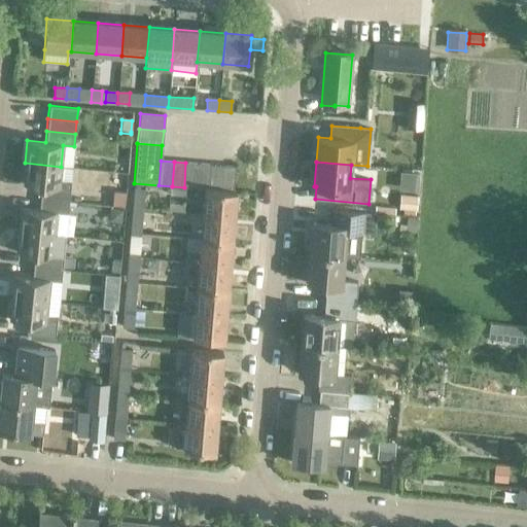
[(25,163),(23,185),(41,186),(40,199),(68,202),(70,180),(72,168),(61,167),(25,163)]
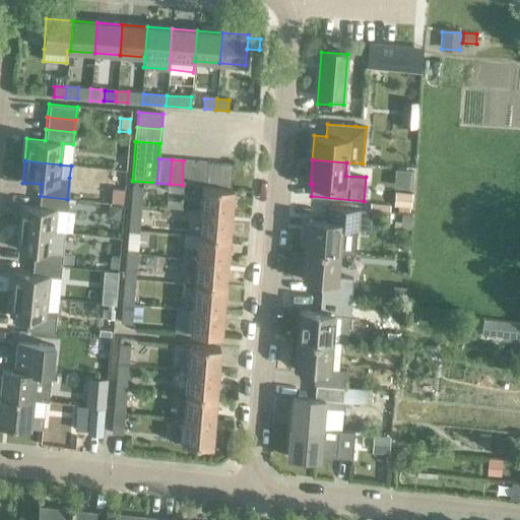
[(183,160),(182,185),(194,186),(195,161),(183,160)]
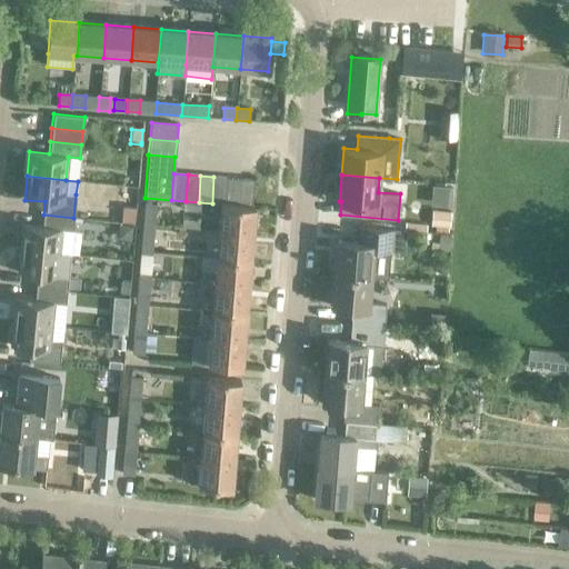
[(213,177),(212,203),(221,205),(225,205),(227,178),(213,177)]
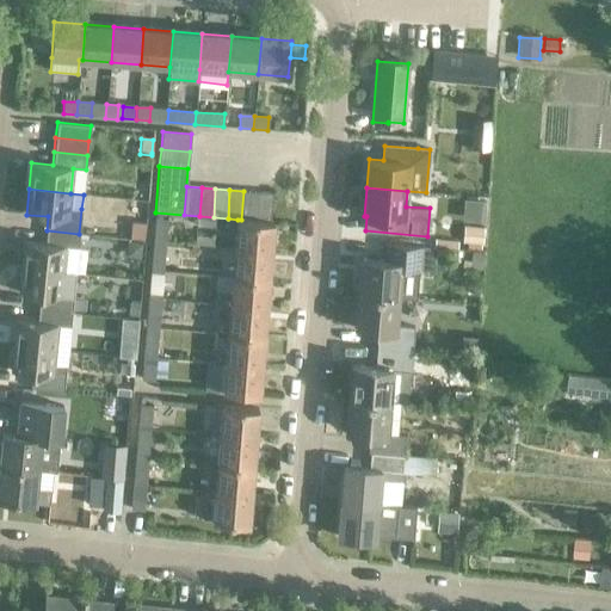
[(244,191),(241,220),(255,221),(258,192),(244,191)]
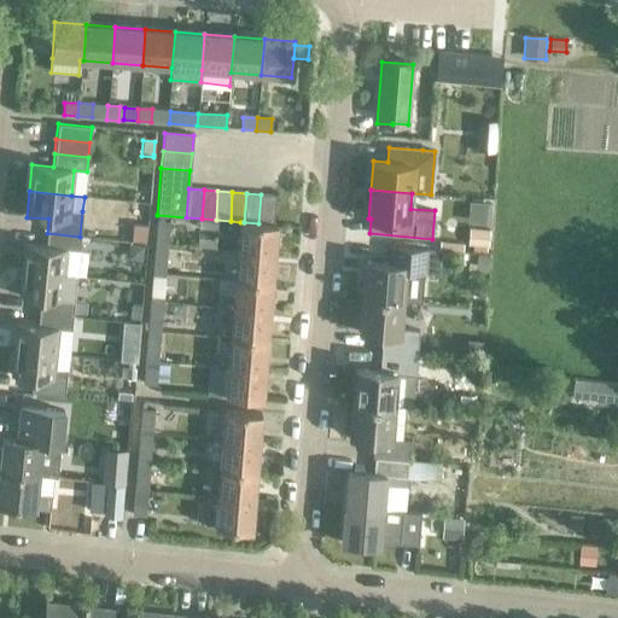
[(275,196),(261,194),(258,223),(273,225),(275,196)]
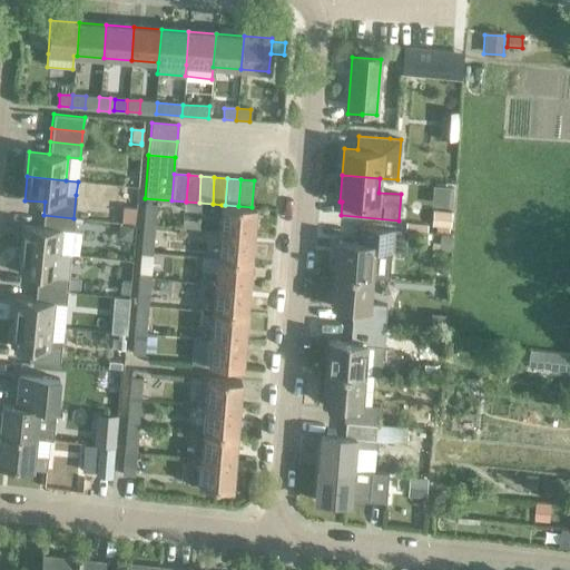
[(143,226),(154,227),(156,205),(145,204),(143,226)]
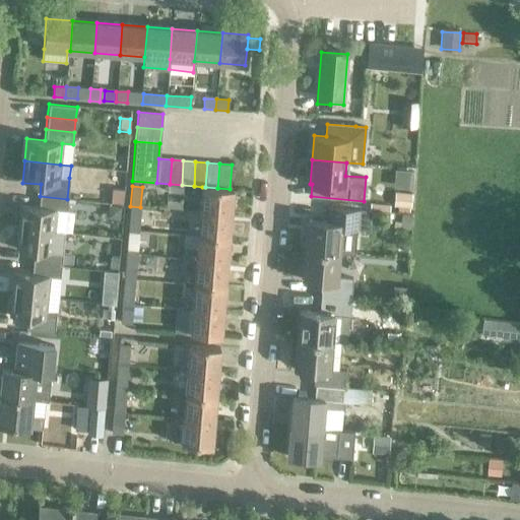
[(202,187),(200,211),(231,214),(233,189),(230,189),(217,188),(205,187),(202,187)]
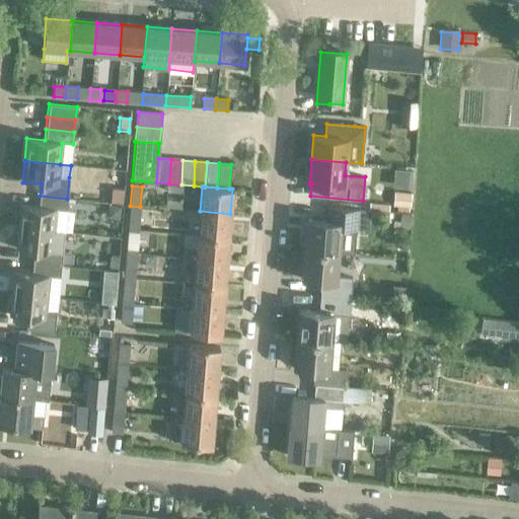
[(112,190),(110,203),(123,204),(124,191),(112,190)]
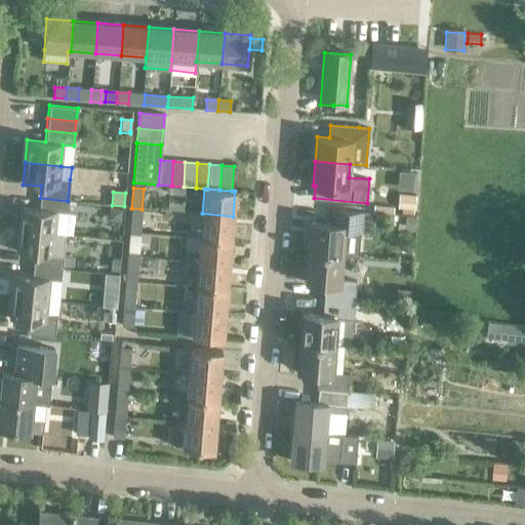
[(399,194),(398,208),(414,209),(415,195),(399,194)]
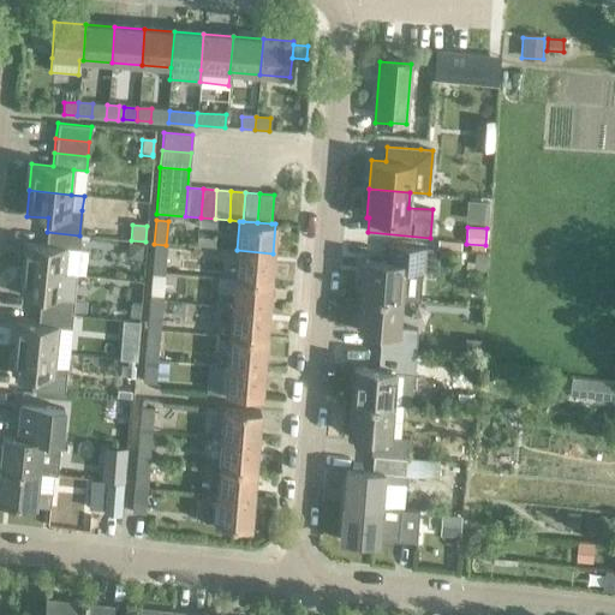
[(24,243),(22,269),(63,273),(76,275),(78,250),(79,236),(47,232),(45,245),(24,243)]
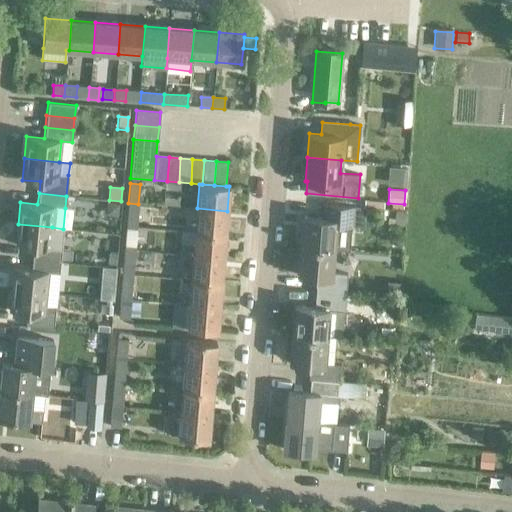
[(138,204),(128,203),(127,223),(137,224),(138,204)]
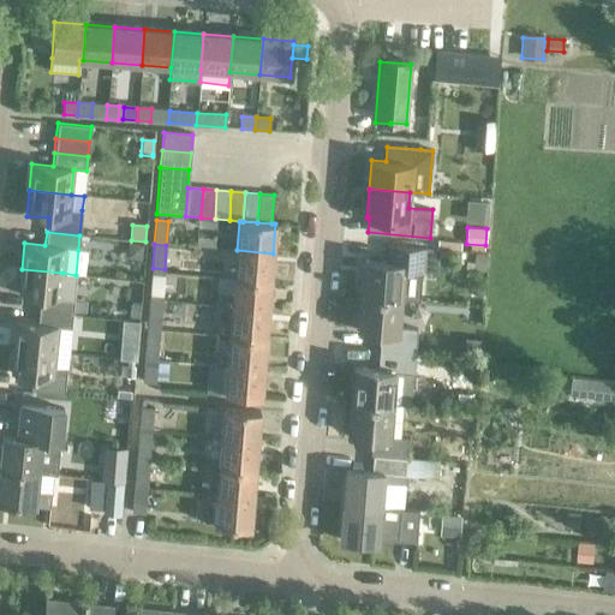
[(363,260),(360,297),(401,300),(404,270),(422,272),(424,248),(388,244),(387,262),(363,260)]
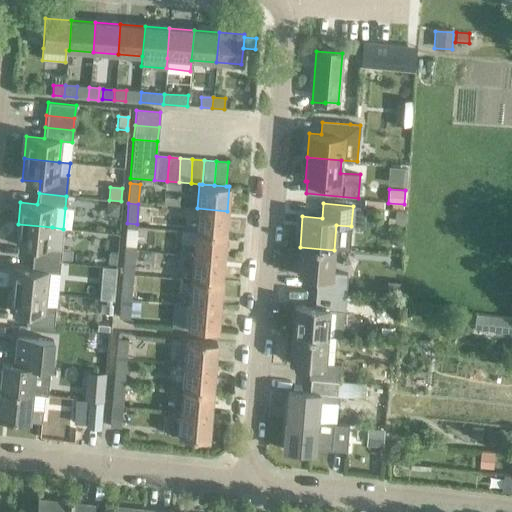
[(106,204),(105,216),(117,218),(118,206),(106,204)]
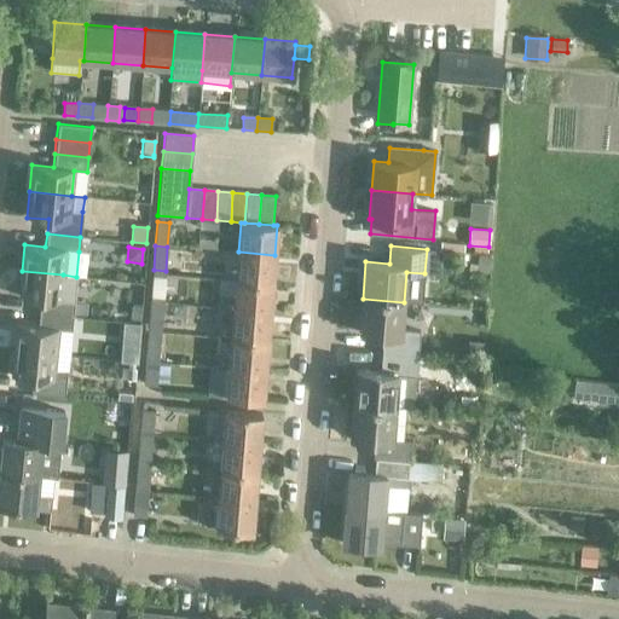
[(238,252),(236,281),(272,284),(275,255),(238,252)]
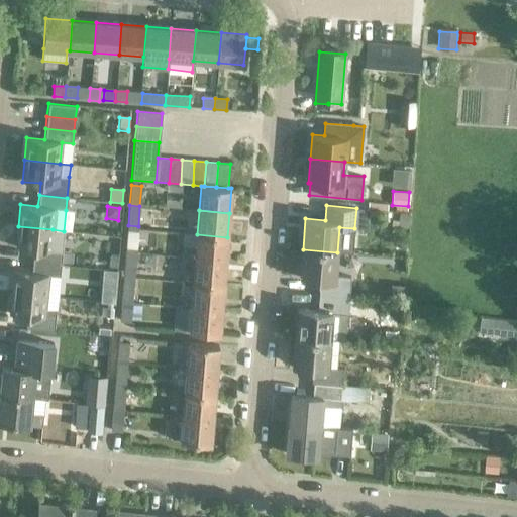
[(399,212),(398,225),(409,226),(409,213),(399,212)]
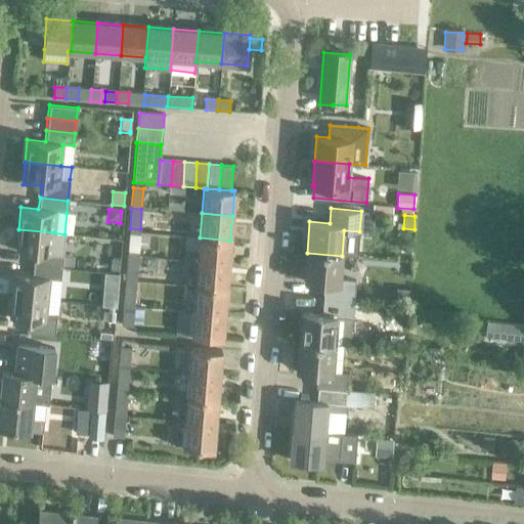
[(53,232),(18,229),(15,251),(34,253),(33,265),(61,267),(62,255),(51,254),(53,232)]
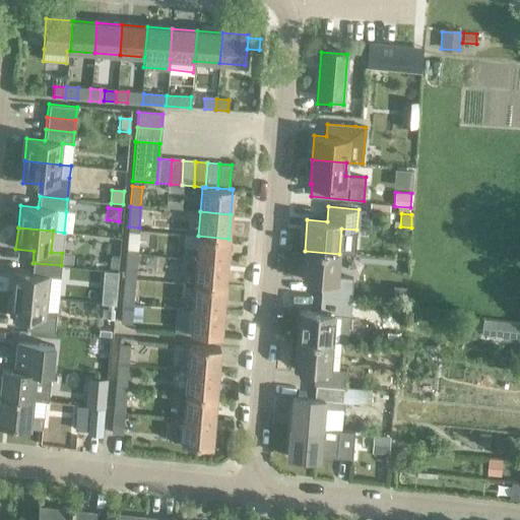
[(128,235),(126,255),(136,256),(138,236),(128,235)]
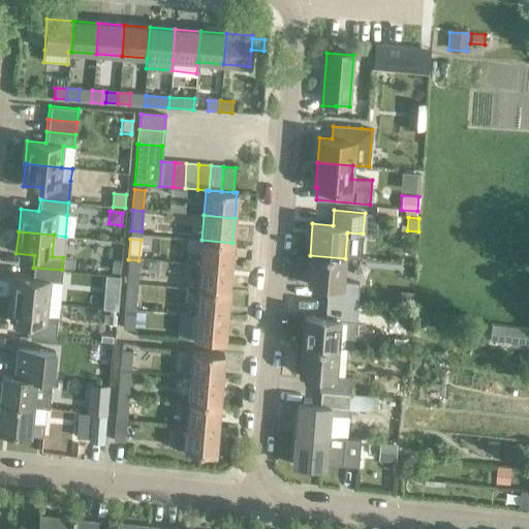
[(232,243),(201,240),(200,252),(186,251),(185,263),(199,265),(230,267),(232,243)]
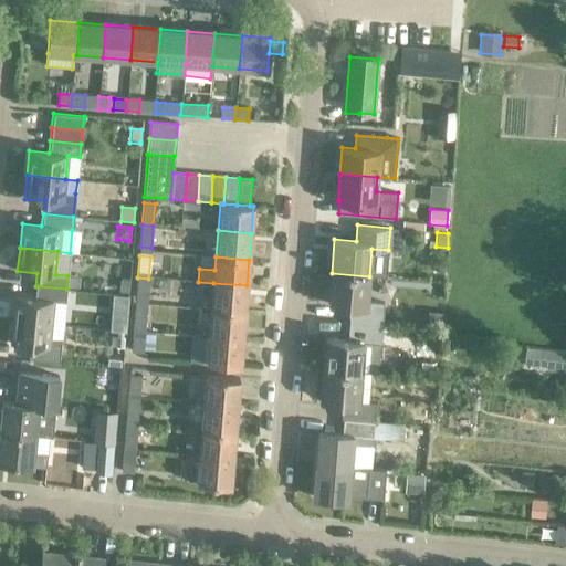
[(369,276),(332,273),(328,304),(350,306),(349,323),(383,326),(385,303),(367,301),(369,276)]
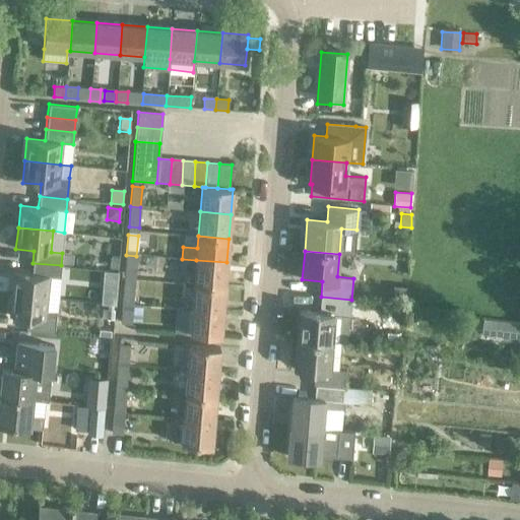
[(136,256),(126,255),(125,274),(135,275),(136,256)]
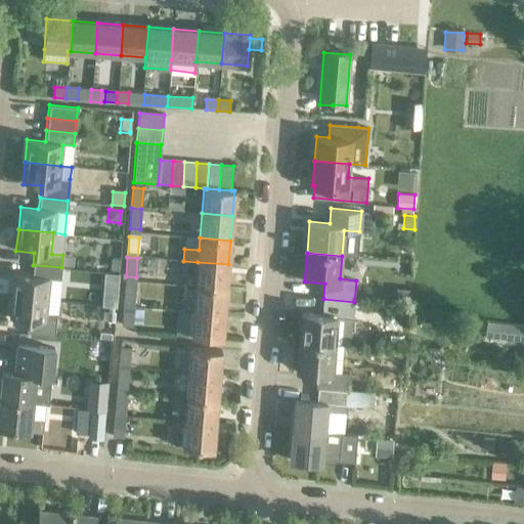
[(111,261),(110,272),(119,273),(119,262),(111,261)]
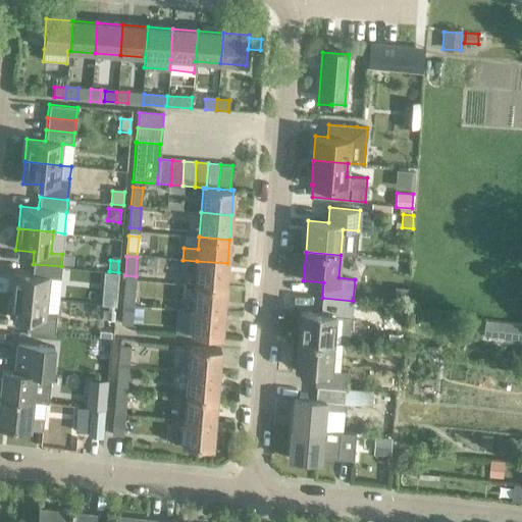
[(227,263),(197,261),(195,284),(225,288),(227,263)]
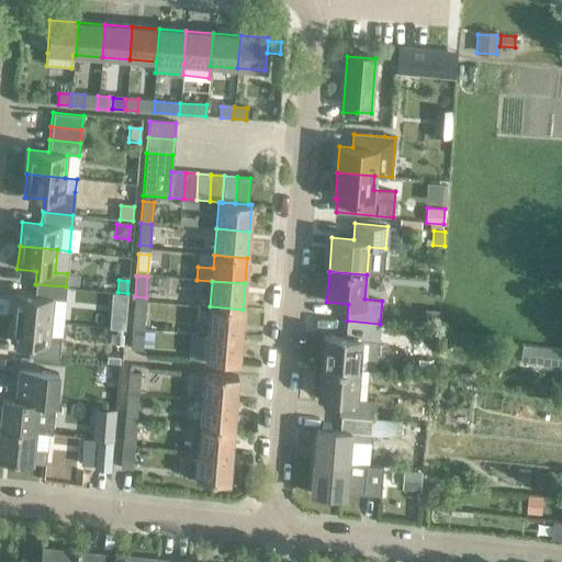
[(66,287),(35,284),(34,296),(14,294),(12,318),(51,322),(53,300),(65,301),(66,287)]
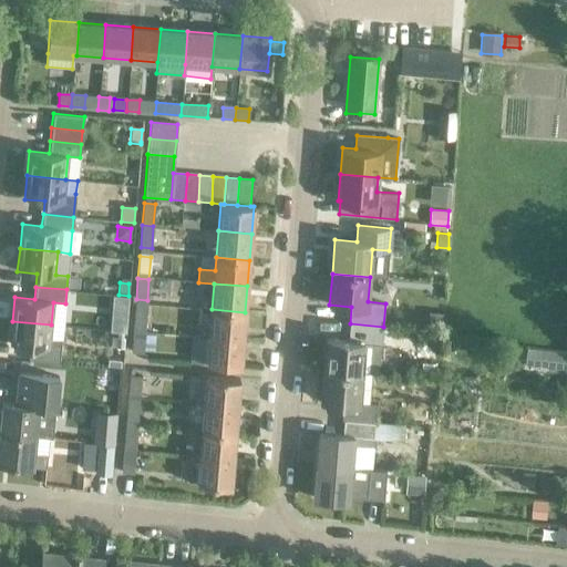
[(114,297),(113,310),(126,311),(127,298),(114,297)]
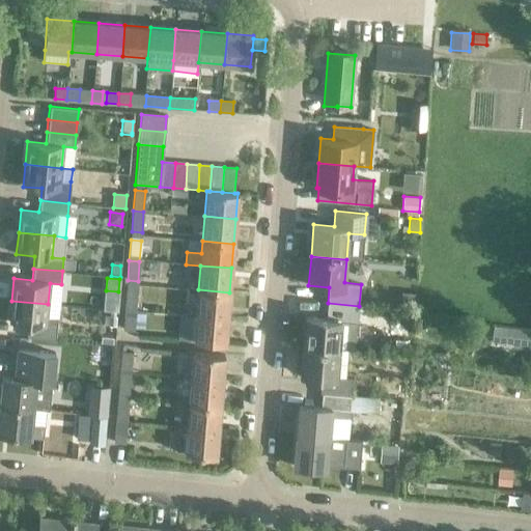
[(124,309),(135,310),(137,290),(127,289),(124,309)]
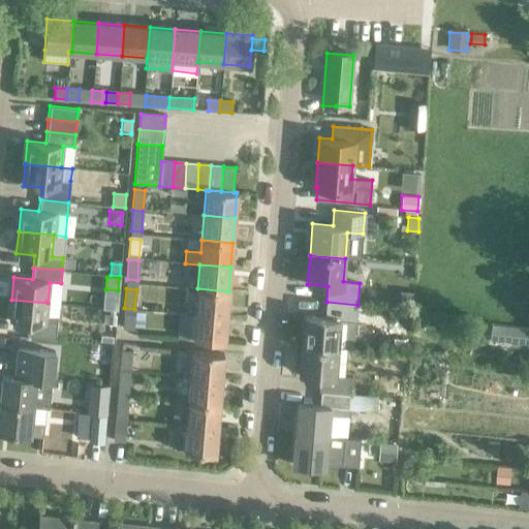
[(228,291),(197,288),(195,313),(226,316),(228,291)]
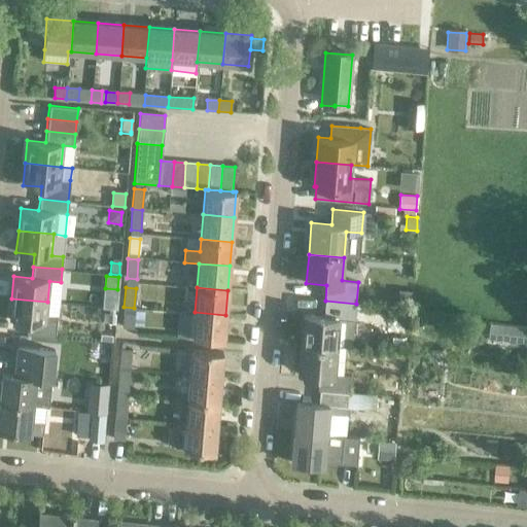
[(97,291),(96,306),(115,307),(116,292),(97,291)]
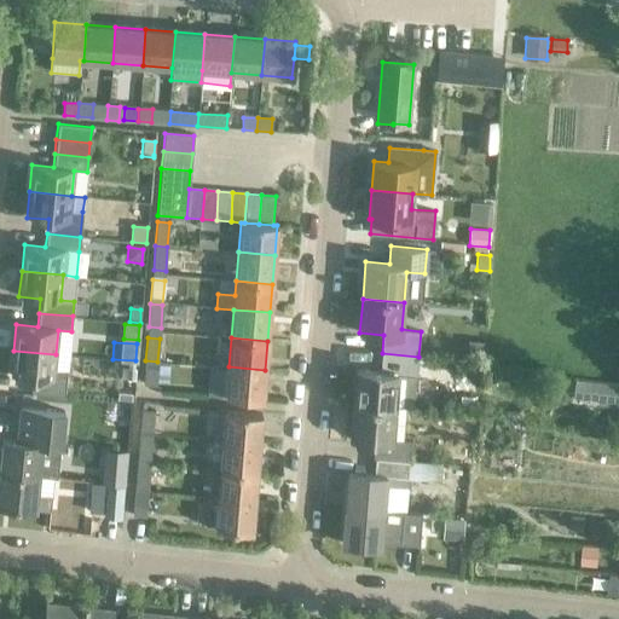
[(13,351),(11,376),(32,379),(30,393),(64,397),(67,371),(68,356),(56,354),(13,351)]
